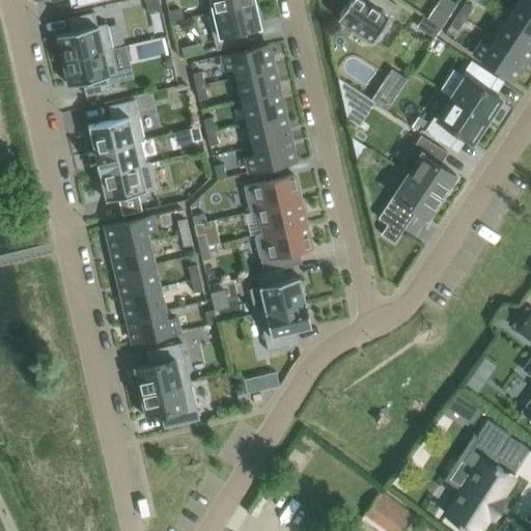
[(159,9),(157,0),(143,0),(147,12),(159,9)]
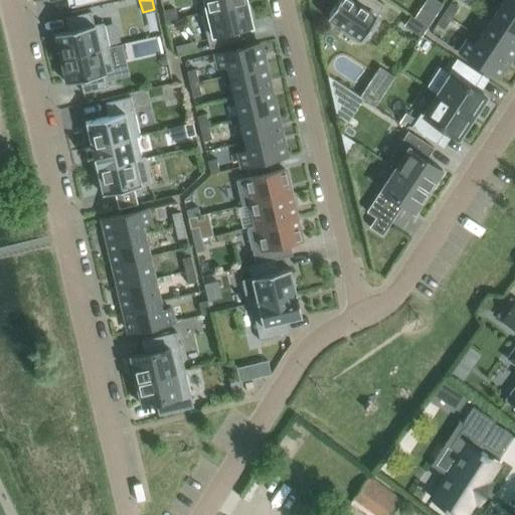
[(203,0),(206,10),(245,1),(244,0),(203,0)]
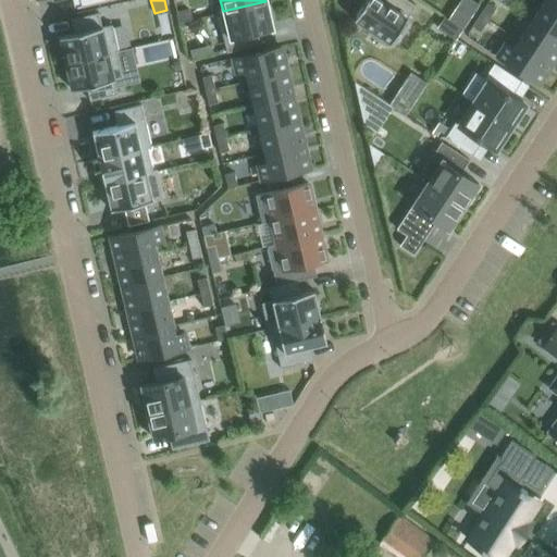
[(368,35),(382,44),(385,40),(390,44),(393,39),(396,41),(408,24),(404,22),(415,5),(407,0),(383,0),(383,2),(380,0),(364,0),(354,19),(371,31),(368,35)]
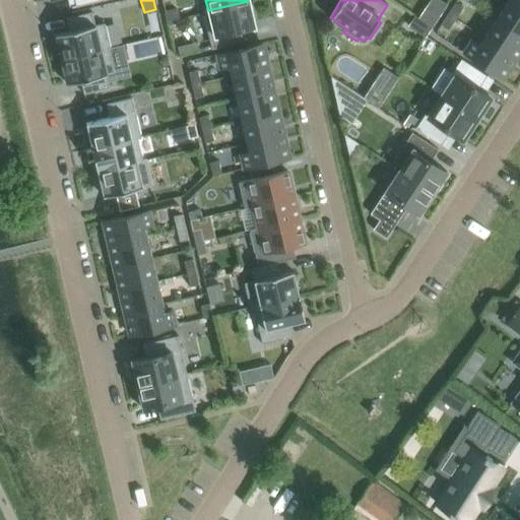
[(519,34),(519,6),(510,0),(507,0),(495,18),(519,34)]
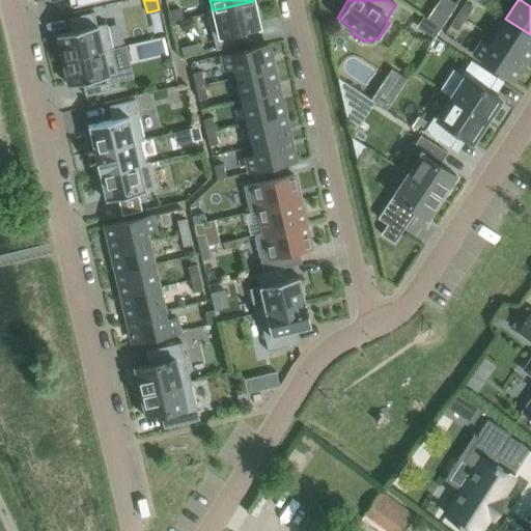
[(253,1),(213,10),(206,12),(215,50),(248,43),(245,30),(259,27),(253,1)]
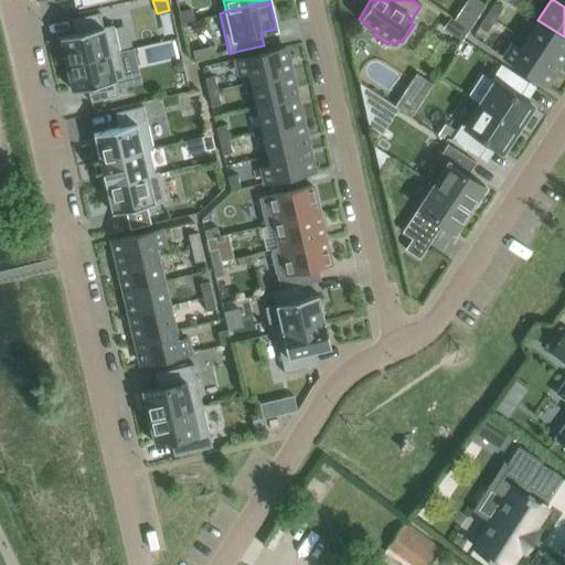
[(502,9),(493,3),(486,16),(493,20),(502,9)]
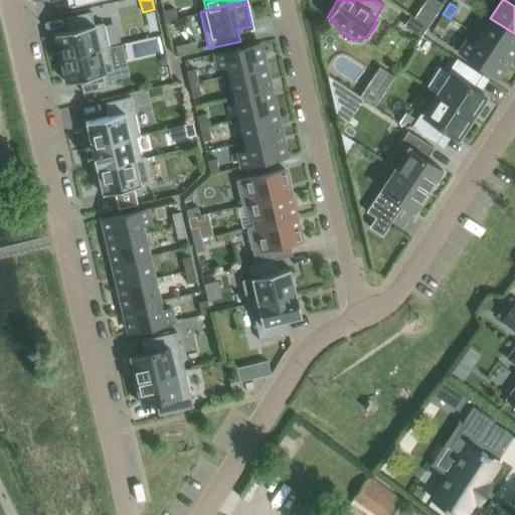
[(170,6),(161,8),(164,21),(173,19),(170,6)]
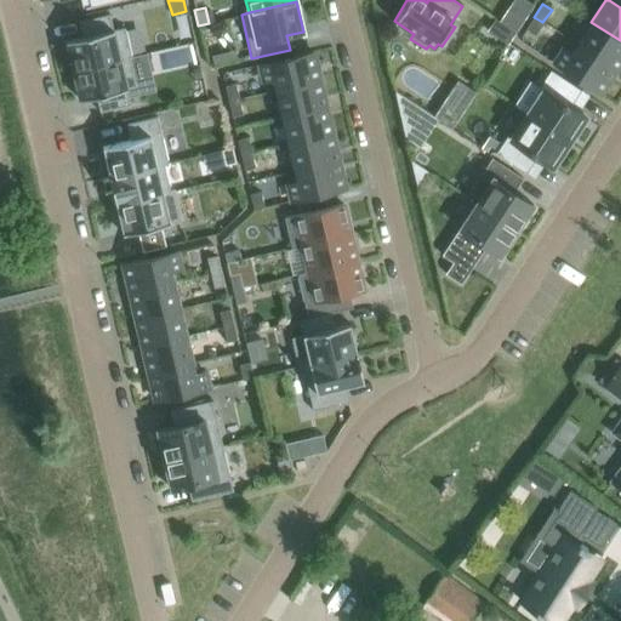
[(505,15),(500,23),(506,27),(514,33),(523,21),(507,11),(505,15)]
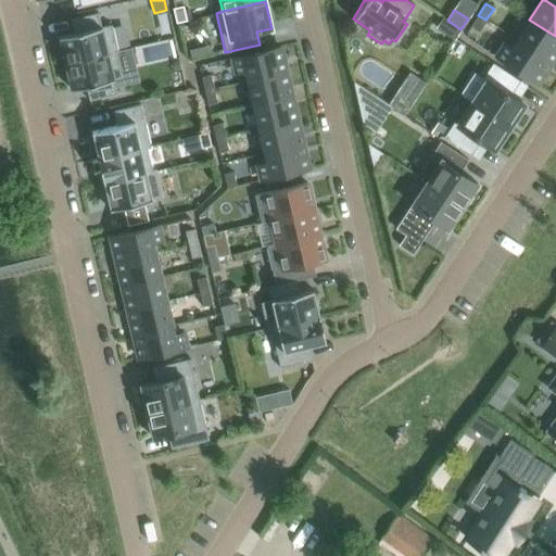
[(58,37),(64,63),(115,52),(117,52),(111,25),(101,27),(98,13),(70,20),(73,34),(58,37)]
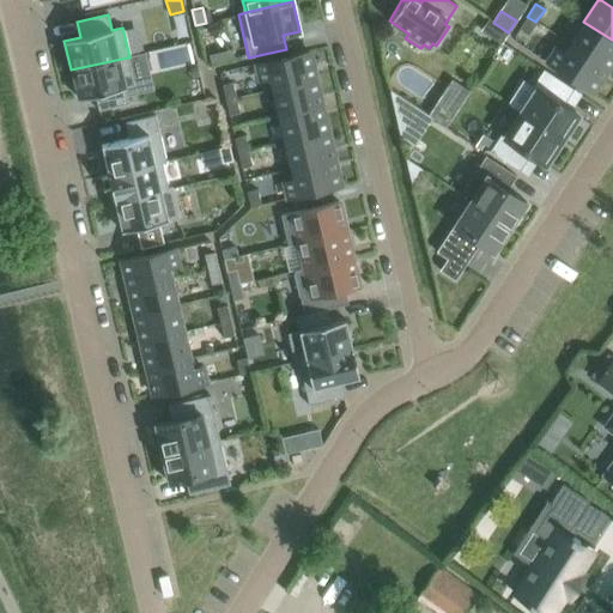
[(527,17),(519,29),(527,35),(535,22),(527,17)]
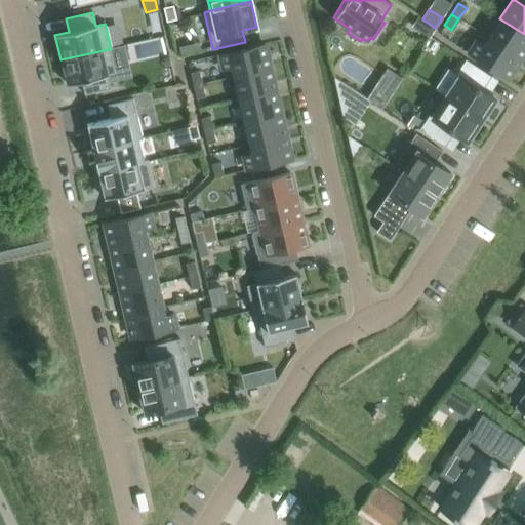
[(519,59),(524,49),(524,34),(499,18),(487,38),(519,59)]
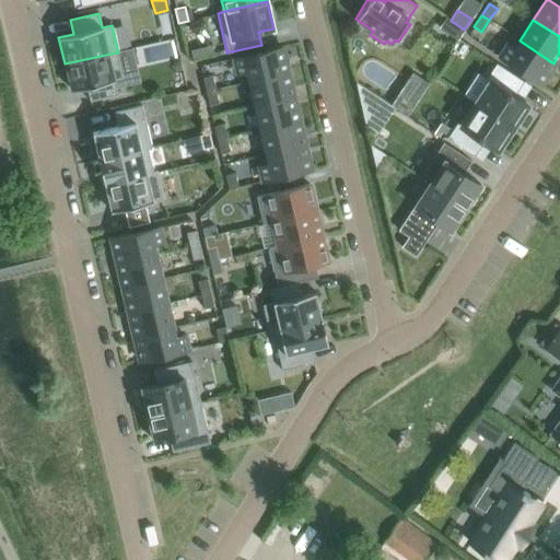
[(456,24),(448,35),(457,41),(464,30),(456,24)]
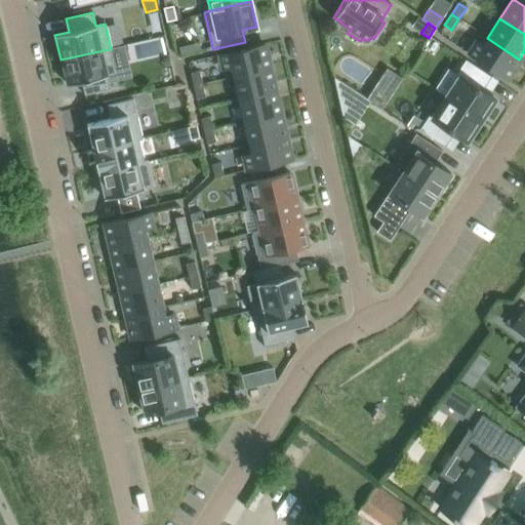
[(506,79),(519,59),(487,38),(482,45),(477,41),(468,54),(506,79)]
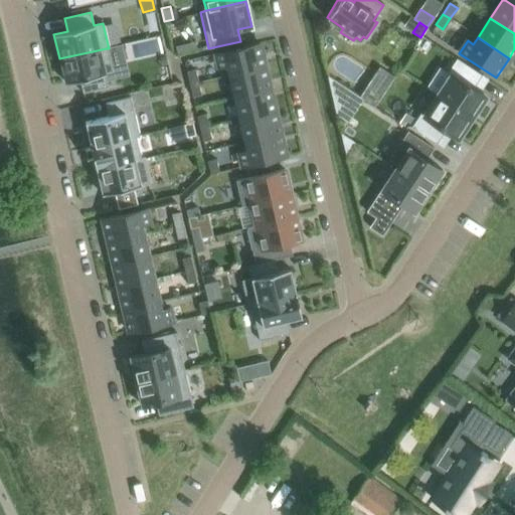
[(218,68),(225,66),(227,74),(264,66),(259,43),(215,53),(218,68)]
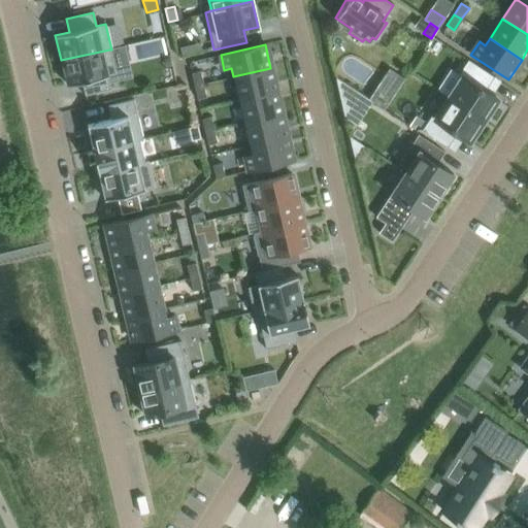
[(109,50),(61,60),(67,86),(80,81),(84,96),(110,90),(107,75),(116,73),(109,50)]
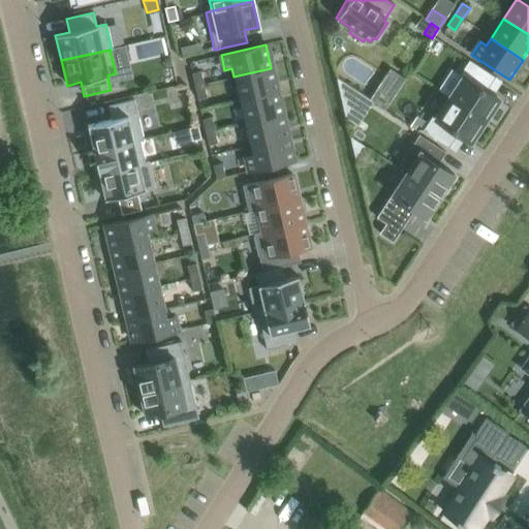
[(486,91),(495,78),(468,60),(459,74),(462,76),(448,97),(484,121),(486,119),(487,117),(494,105),(495,105),(496,103),(498,99),(486,91)]
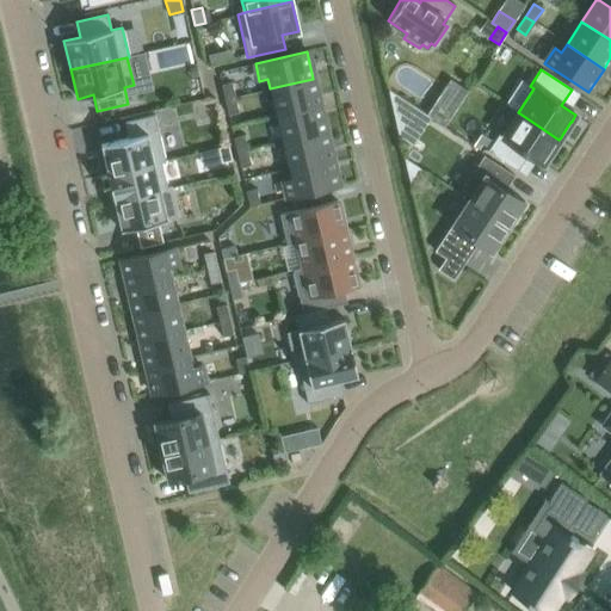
[(320,105),(313,79),(270,88),(276,116),(320,105)]
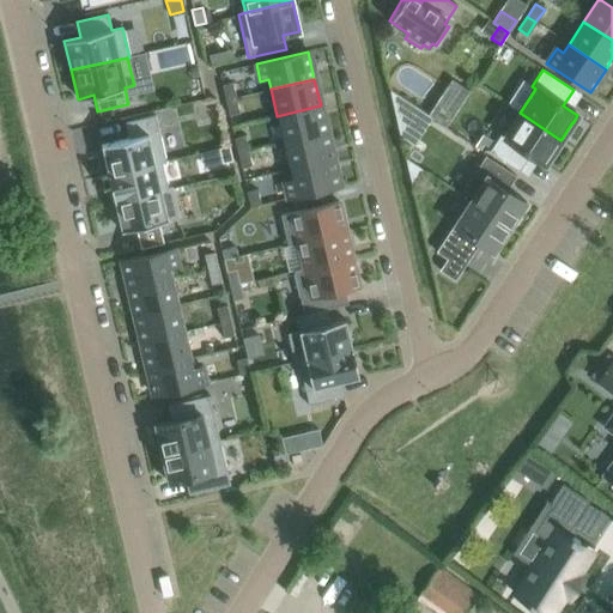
[(222,85),(225,101),(235,98),(232,83),(222,85)]
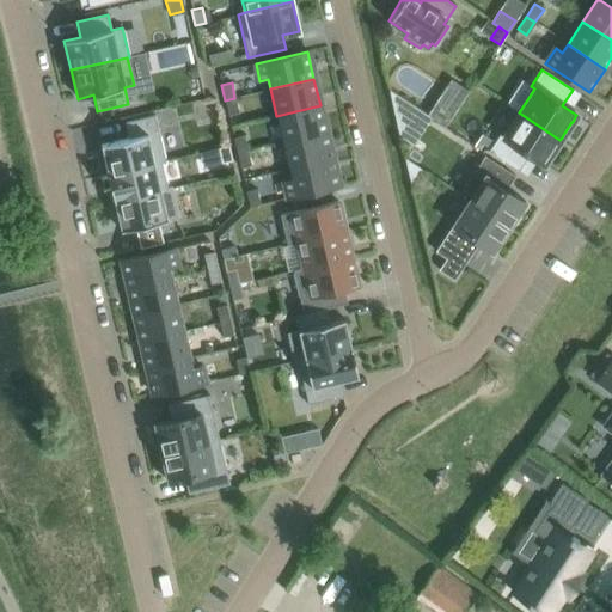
[(234,98),(225,101),(228,115),(238,112),(234,98)]
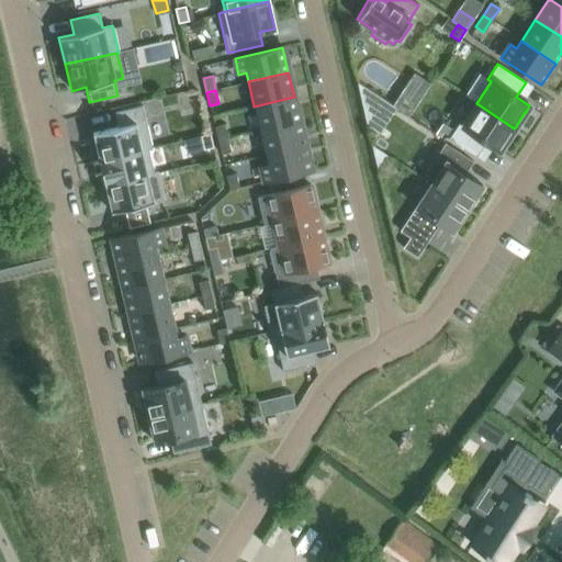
[(408,116),(415,107),(398,96),(392,105),(408,116)]
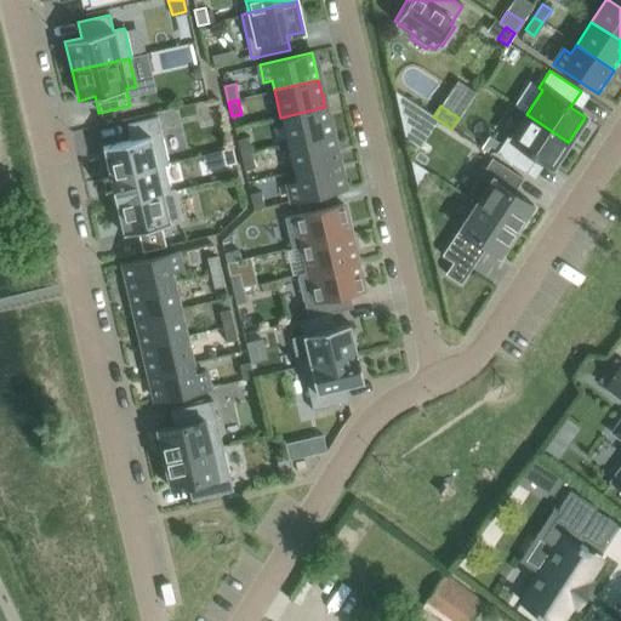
[(331,135),(325,107),(280,118),(286,144),(331,135)]
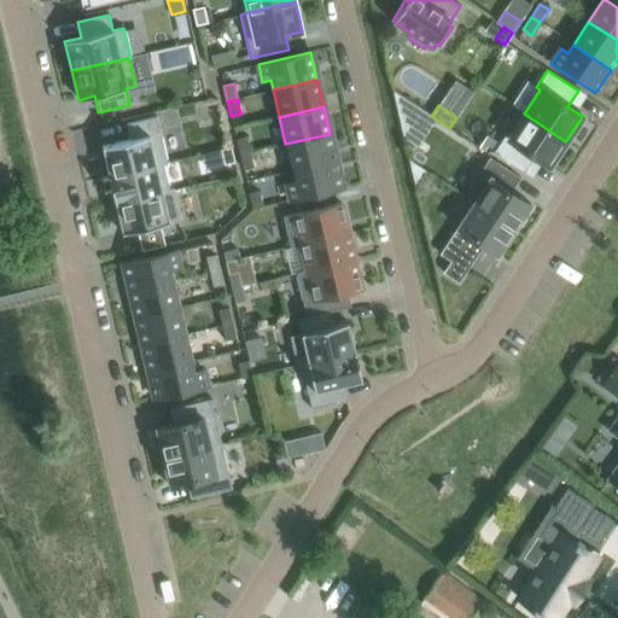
[(564,144),(565,141),(524,114),(508,138),(505,135),(493,152),(524,173),(534,156),(549,167),(552,162),(553,162),(554,159),(553,159),(561,146),(563,145),(564,146),(565,144),(564,144)]
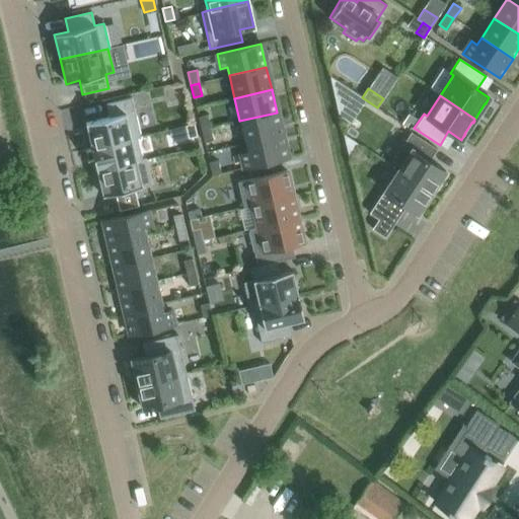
[(140,137),(131,98),(105,104),(108,118),(85,123),(91,149),(137,138),(140,137)]
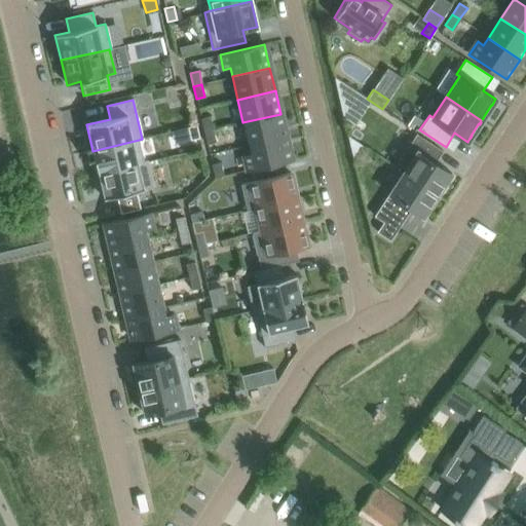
[(286,137),(280,114),(242,122),(249,146),(286,137)]
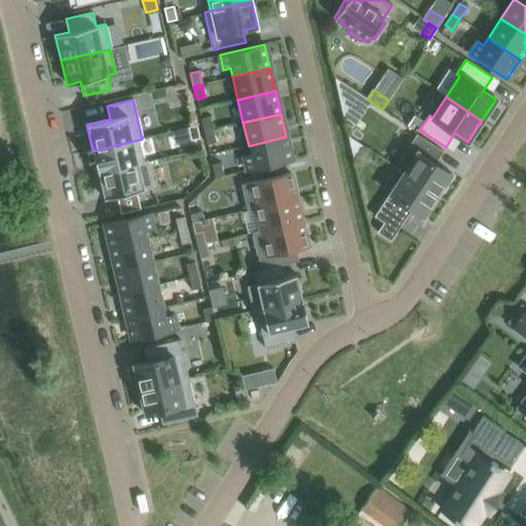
[(210,116),(200,118),(203,132),(213,129),(210,116)]
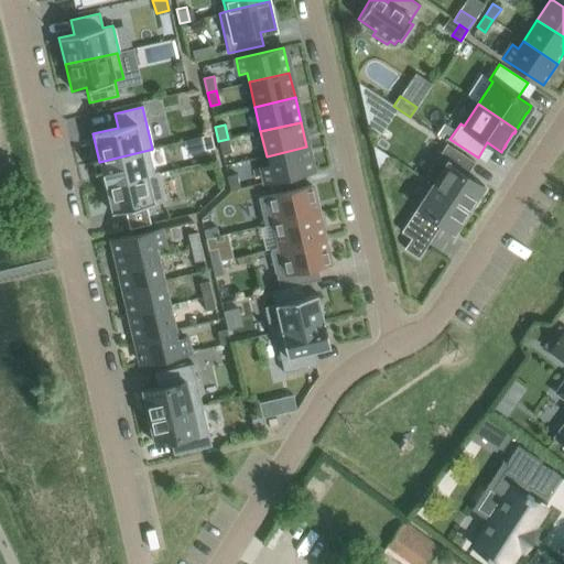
[(204,150),(214,148),(210,134),(201,137),(204,150)]
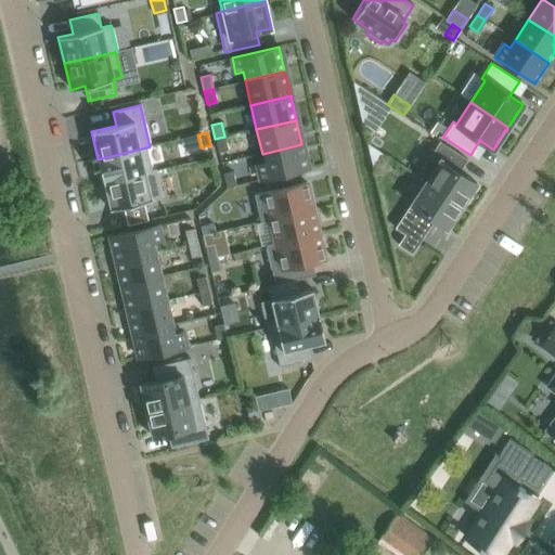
[(228,150),(224,137),(215,139),(218,152),(228,150)]
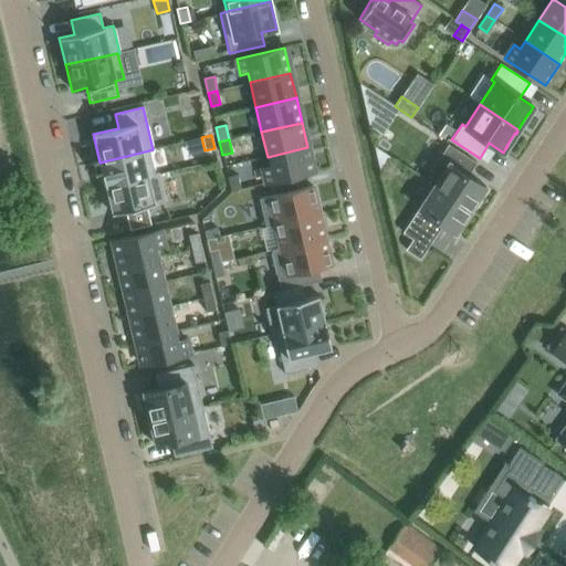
[(433,186),(471,210),(485,187),(468,175),(477,163),(448,144),(423,180),(432,186),(433,186)]
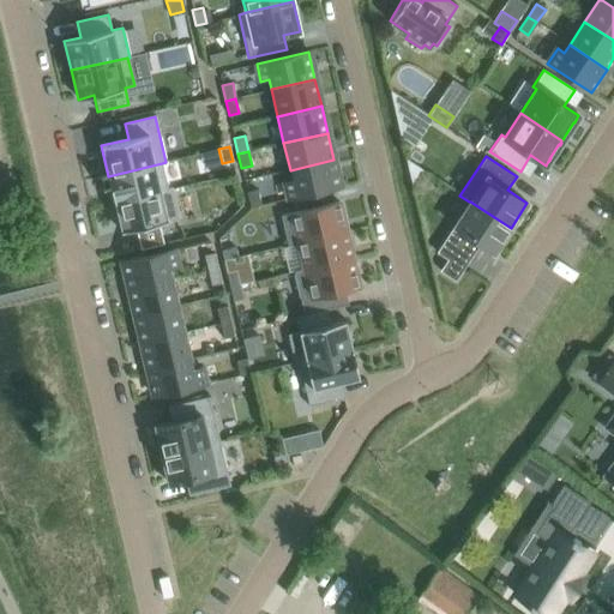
[(333,160),(290,170),(293,180),(284,181),(288,199),(341,187),(333,160)]
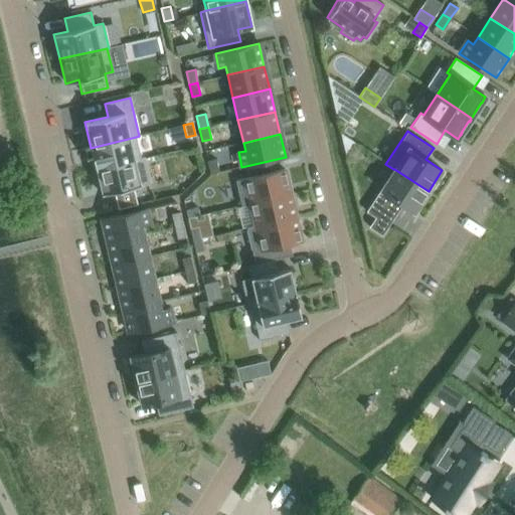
[(96,170),(141,159),(136,137),(91,148),(96,170)]
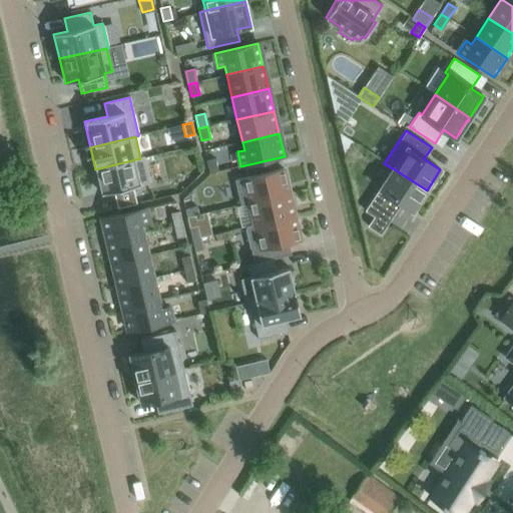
[(140,158),(95,169),(101,193),(149,182),(143,157),(140,158)]
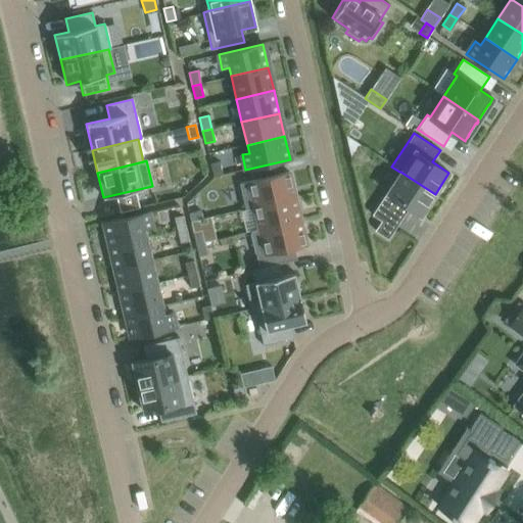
[(214,177),(223,175),(220,161),(210,163),(214,177)]
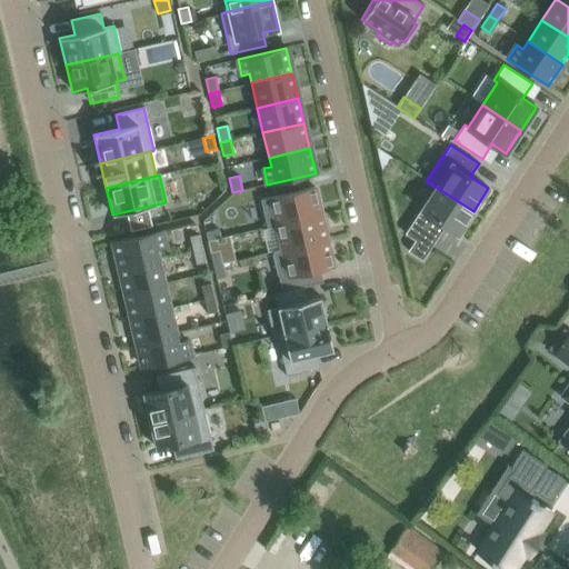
[(436,187),(435,187),(405,233),(415,240),(407,251),(421,260),(445,226),(458,235),(473,211),(436,187)]
